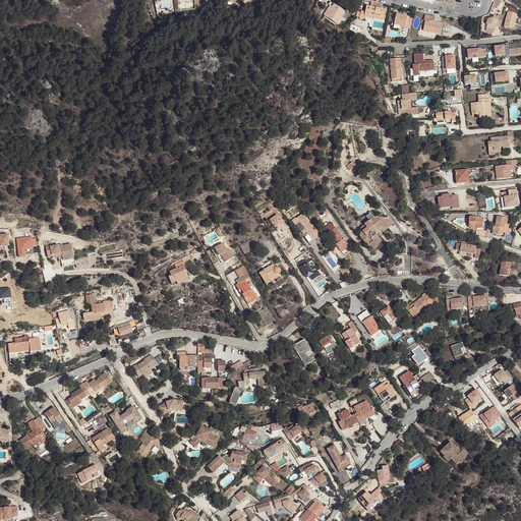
[(345,12),(333,4),(332,6),(326,16),(337,24),(345,12)]
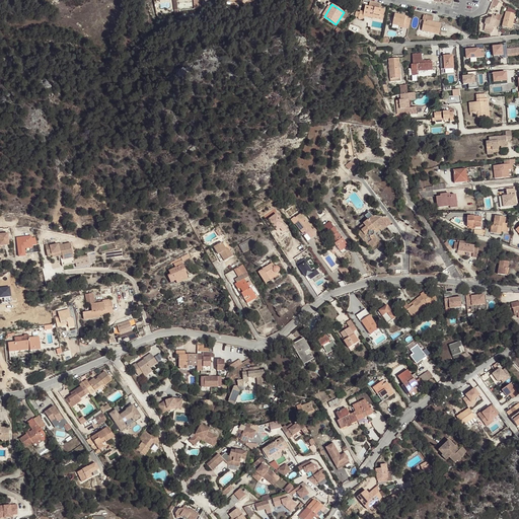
[(324,16),(330,6),(328,5),(322,15),(324,16)]
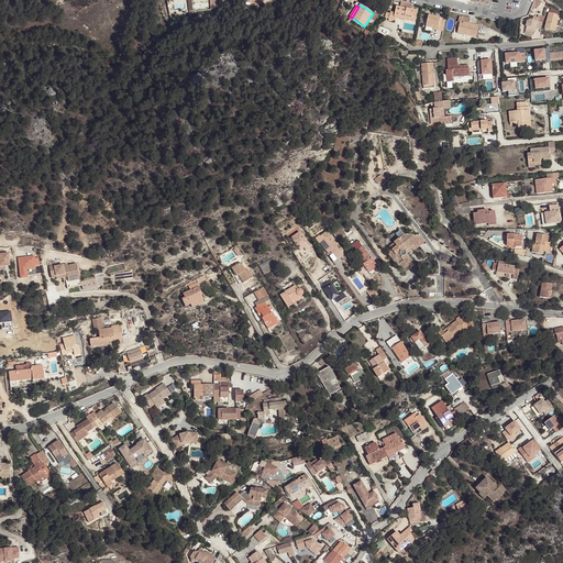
[(417,11),(396,7),(395,12),(390,12),(390,13),(388,19),(388,20),(393,21),(394,18),(404,20),(405,17),(411,18),(412,15),(416,17),(417,11)]
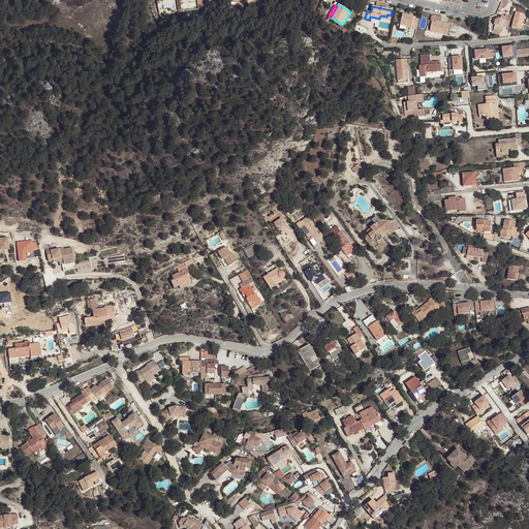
[(525,14),(516,12),(511,27),(522,29),(525,14)]
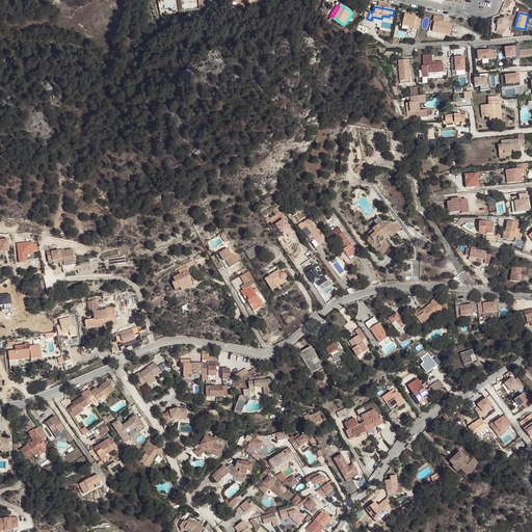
[(417,17),(405,15),(403,23),(409,25),(409,27),(409,28),(414,29),(417,17)]
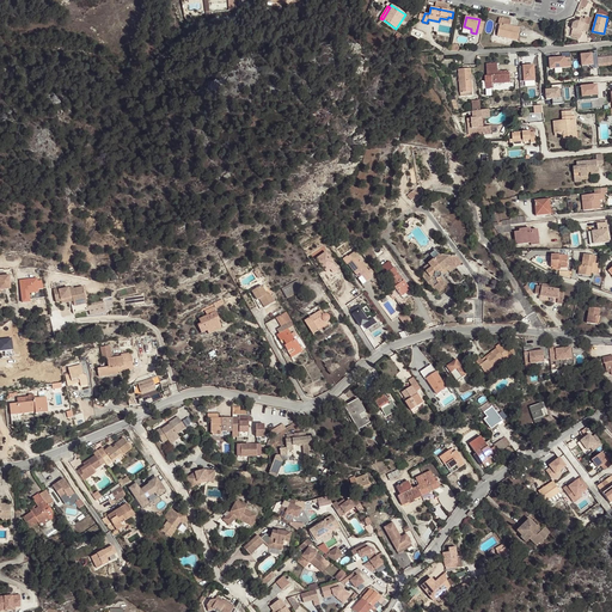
[(592,19),(586,17),(585,20),(580,19),(579,22),(576,22),(573,24),(571,29),(573,29),(571,32),(581,35),(582,30),(582,29),(585,30),(583,31),(587,32),(592,19)]
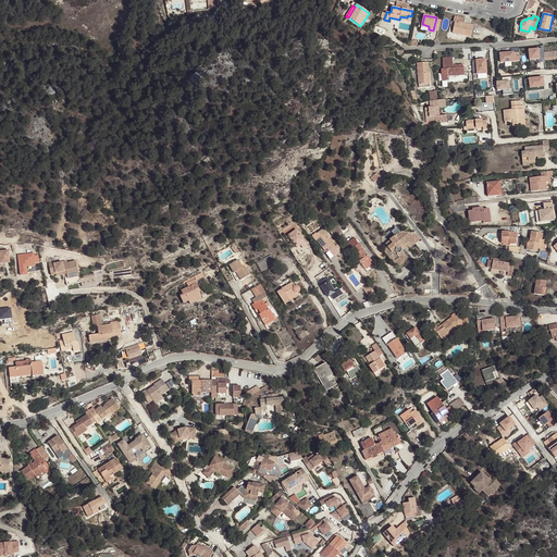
[(473,26),(463,23),(465,19),(455,16),(454,22),(455,22),(453,34),(471,37),(473,26)]
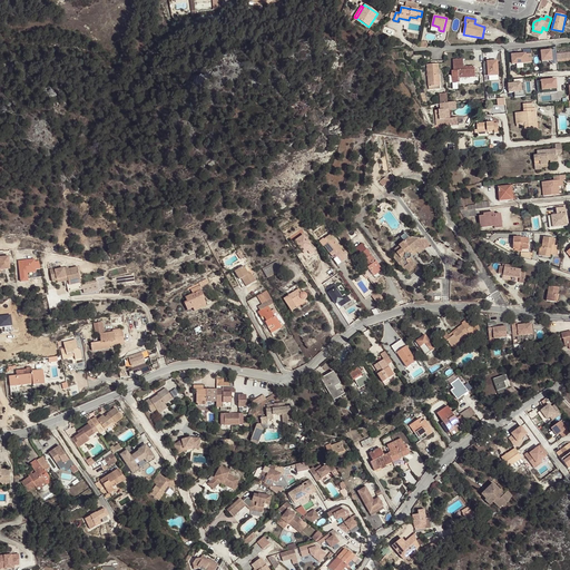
[(521,68),(520,67),(526,67),(526,64),(533,62),(533,52),(513,53),(513,69),(521,68)]
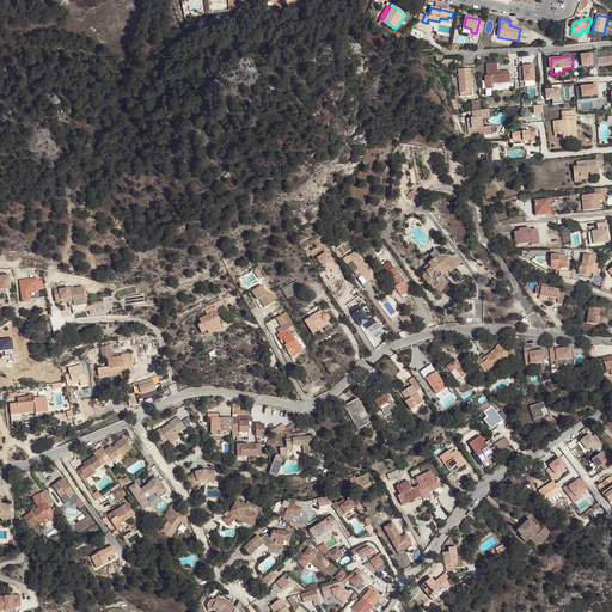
[(611,56),(598,57),(598,67),(611,65),(611,56)]
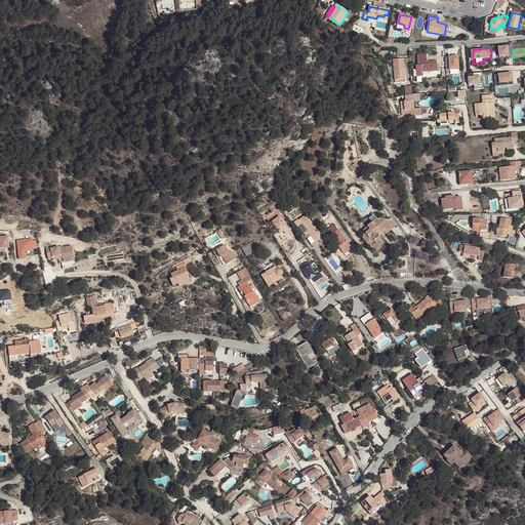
[(437,62),(427,63),(427,54),(417,55),(418,66),(416,66),(416,76),(422,76),(422,73),(438,71),(437,62)]
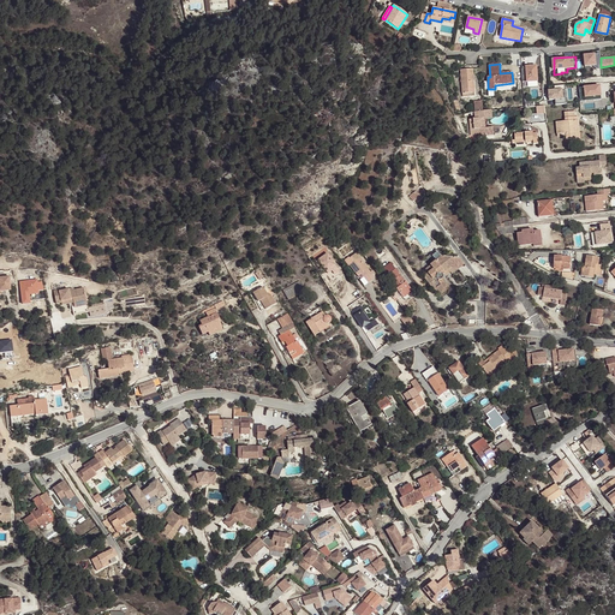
[(529,65),(530,87),(542,85),(541,65),(529,65)]
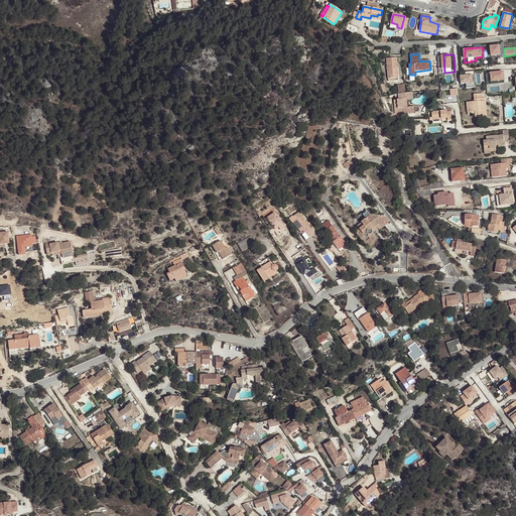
[(398,81),(396,58),(387,58),(388,82),(398,81)]
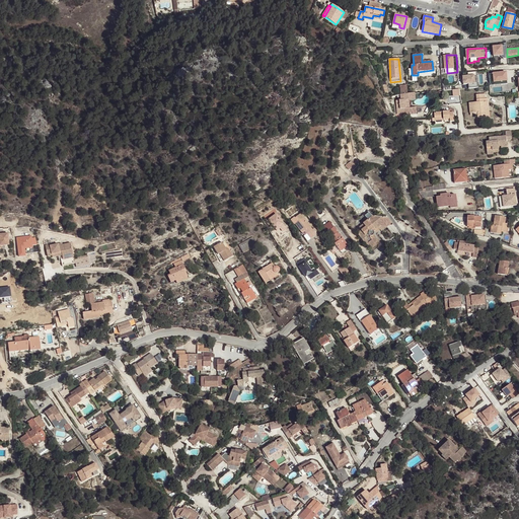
[(497,82),(511,81),(511,71),(496,72),(497,82)]
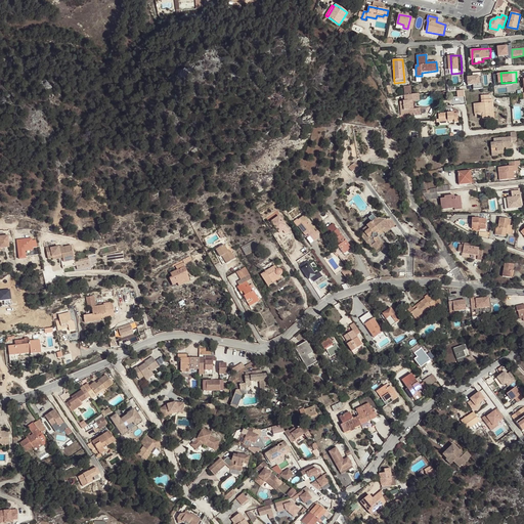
[(405,95),(404,95),(405,101),(400,101),(401,116),(407,115),(407,116),(421,115),(420,108),(413,110),(412,101),(420,100),(419,94),(411,95),(405,95)]
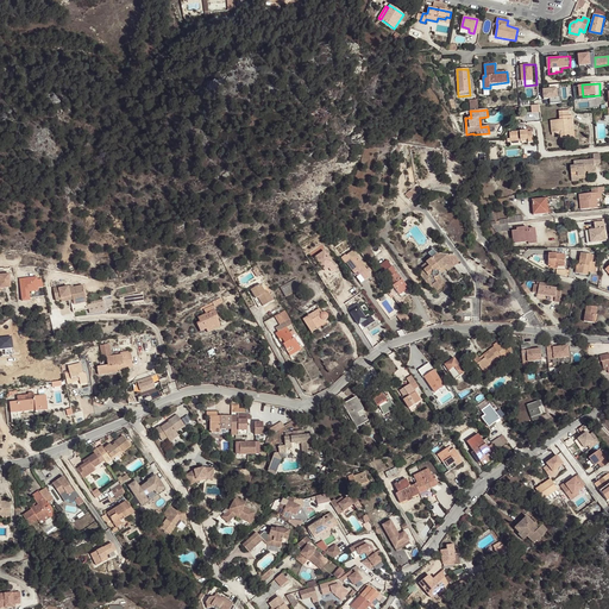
[(570,119),(570,117),(569,111),(559,112),(560,120),(551,121),(552,133),(560,132),(560,135),(562,138),(571,137),(570,125),(573,125),(572,119),(570,119)]
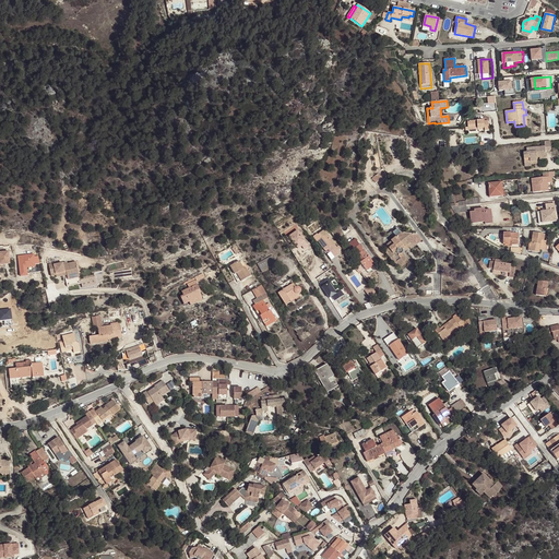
[(484,120),(467,121),(468,128),(465,128),(466,131),(468,130),(468,129),(477,128),(478,130),(485,130),(485,131),(489,131),(489,121),(484,122),(484,120)]
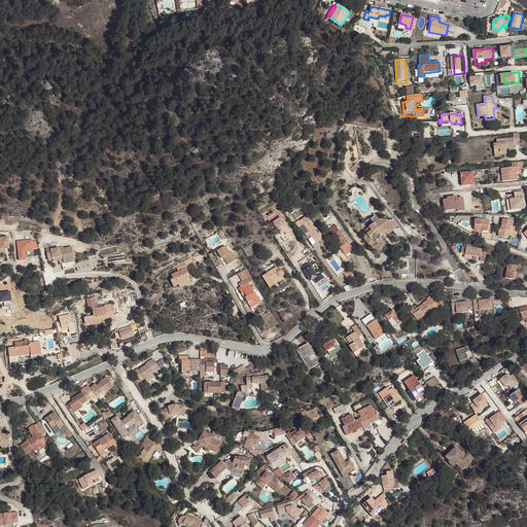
[(514,138),(496,140),(497,144),(493,144),(495,155),(500,154),(500,152),(506,151),(506,150),(515,149),(514,142),(520,141),(519,133),(513,133),(514,138)]
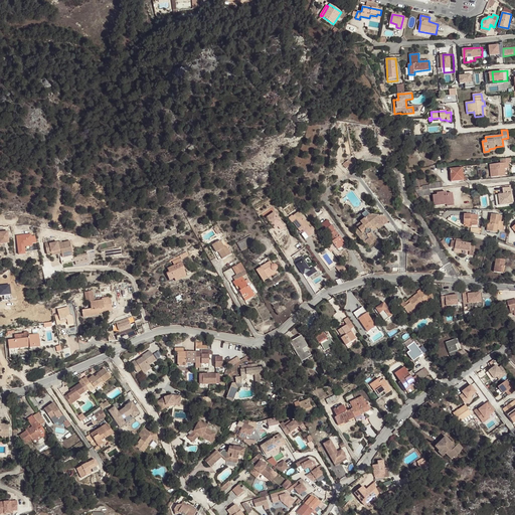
[(512,163),(511,159),(501,160),(501,164),(490,165),(492,177),(506,176),(505,169),(509,168),(509,163),(512,163)]
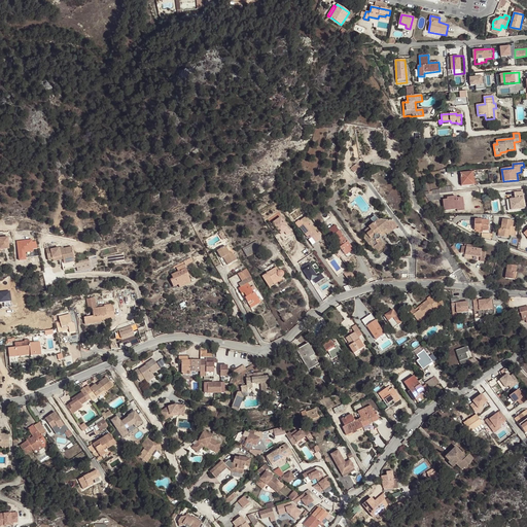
[(473,172),(460,173),(461,186),(475,185),(473,172)]
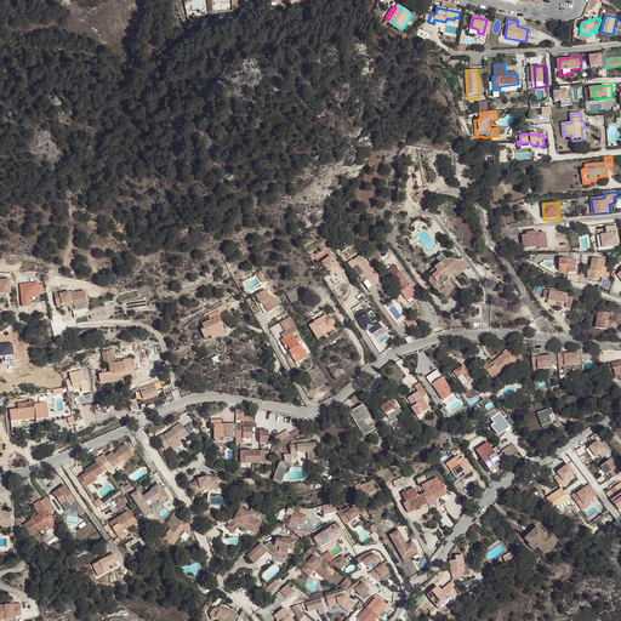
[(619,245),(616,227),(608,227),(607,228),(607,233),(607,235),(603,235),(597,237),(598,240),(593,241),(594,249),(619,245)]
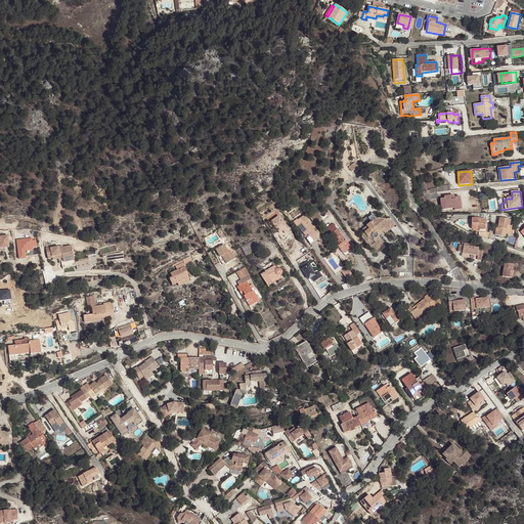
[(454,197),(445,198),(445,199),(441,200),(442,210),(454,208),(454,210),(462,209),(460,198),(454,198),(454,197)]
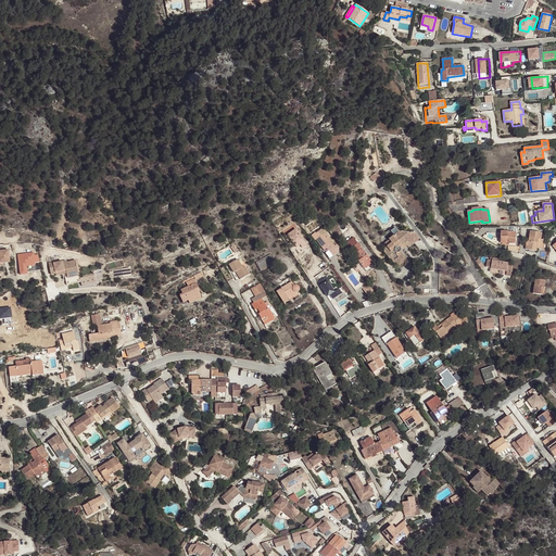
[(414,234),(400,231),(395,226),(379,238),(387,247),(382,250),(392,263),(394,261),(395,262),(397,265),(402,263),(401,262),(404,258),(399,252),(400,251),(400,250),(400,249),(399,249),(405,243),(414,243),(414,234)]
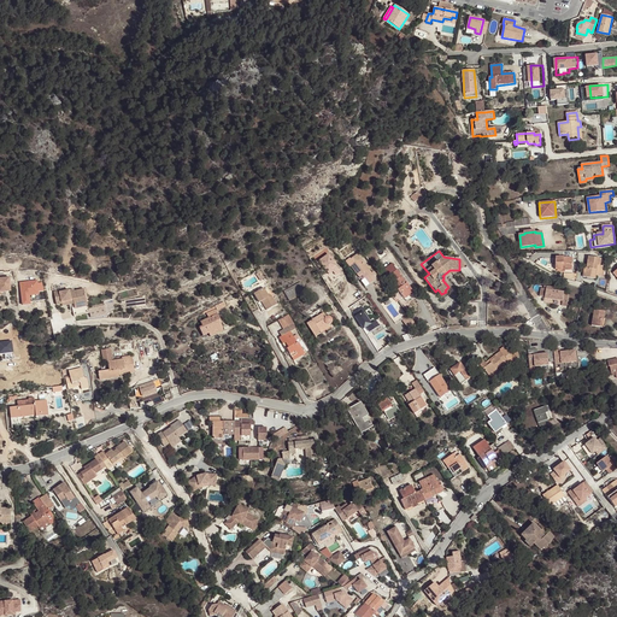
[(342,275),(328,254),(319,262),(333,281),(342,275)]
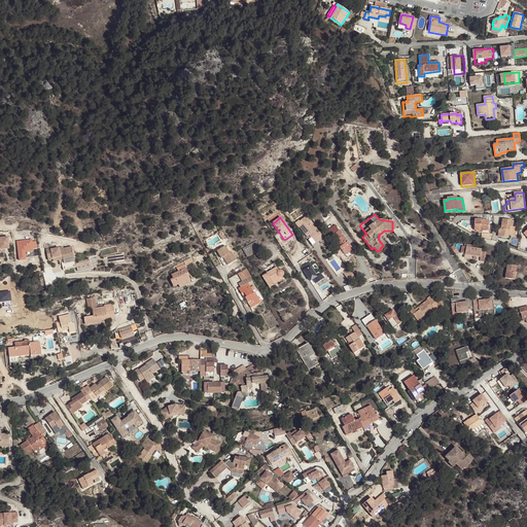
[(319,237),(305,217),(302,219),(305,223),(300,227),(306,237),(310,235),(314,241),(319,237)]
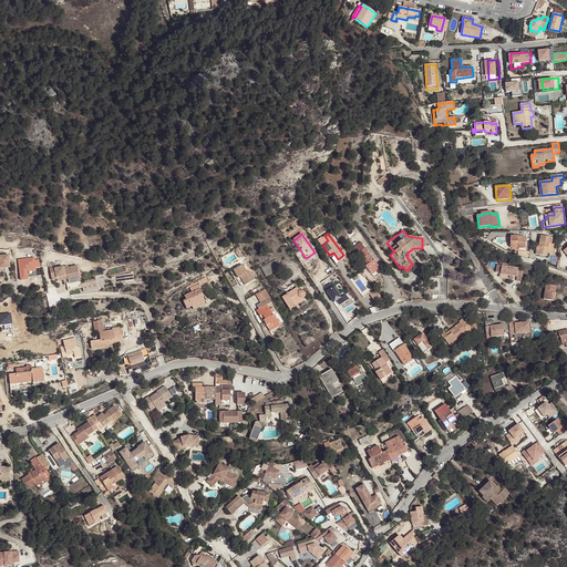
[(553,238),(540,236),(539,247),(537,246),(536,255),(547,256),(547,254),(553,255),(554,245),(552,245),(553,238)]
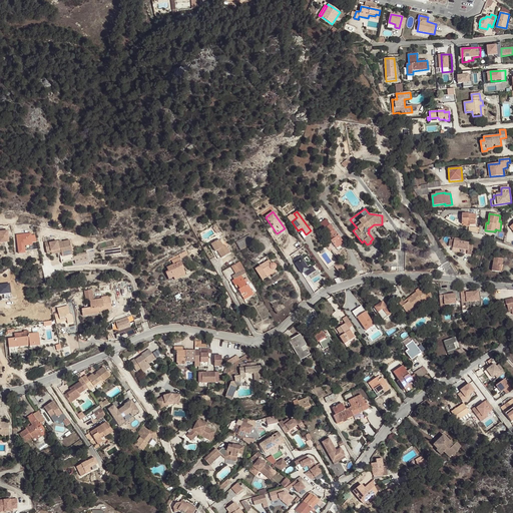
[(476,214),(462,214),(462,224),(463,224),(470,224),(476,224),(476,214)]
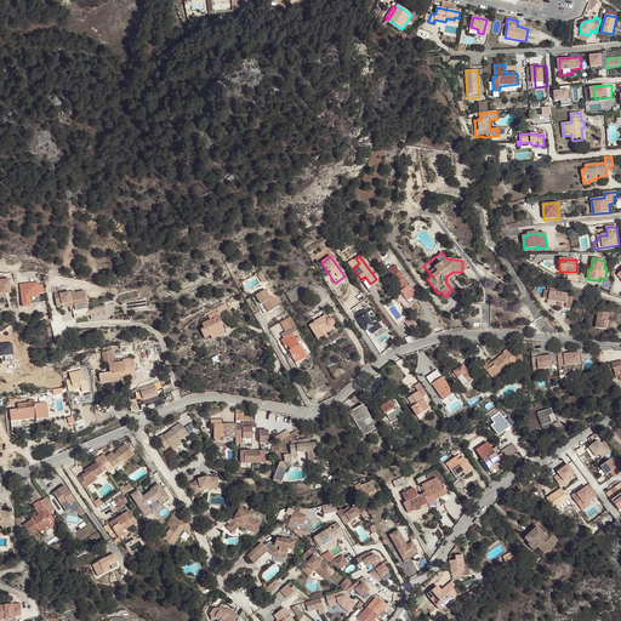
[(416,295),(399,272),(391,278),(409,303),(414,300),(411,298),(416,295)]
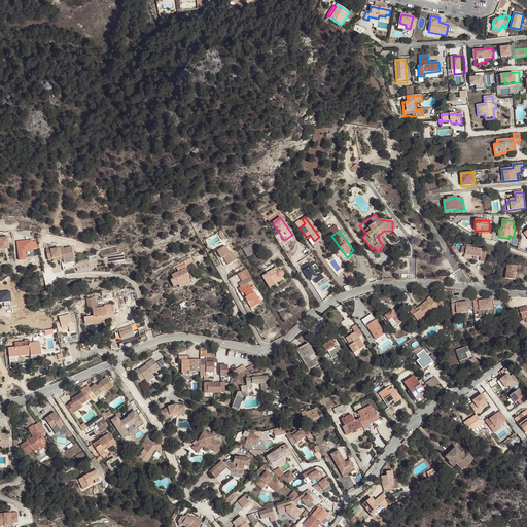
[(399,240),(392,231),(387,235),(390,239),(385,242),(390,248),(399,240)]
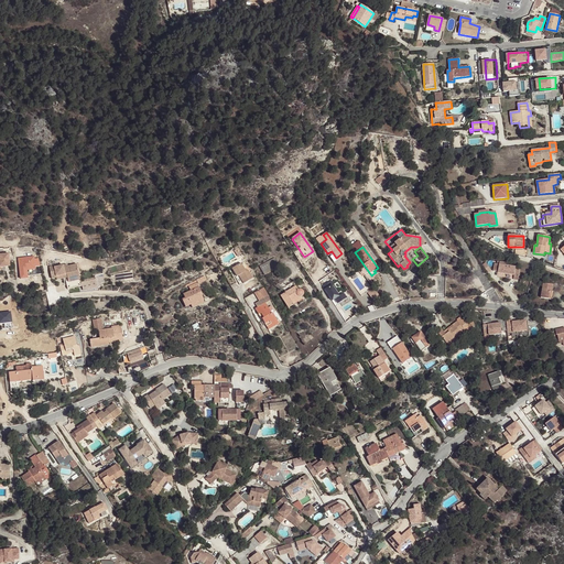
[(10,267),(9,255),(0,255),(0,269),(0,270),(0,269),(0,264),(1,266),(2,267),(10,267)]
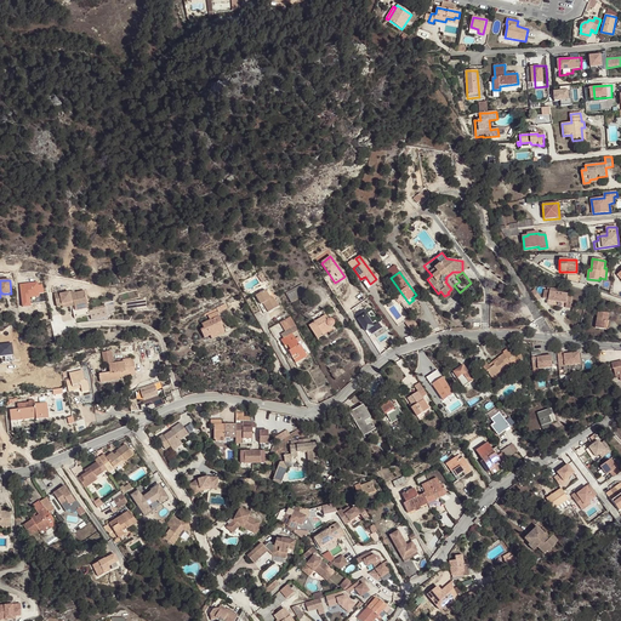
[(23,307),(34,307),(33,296),(46,295),(45,284),(40,285),(40,281),(22,283),(23,307)]
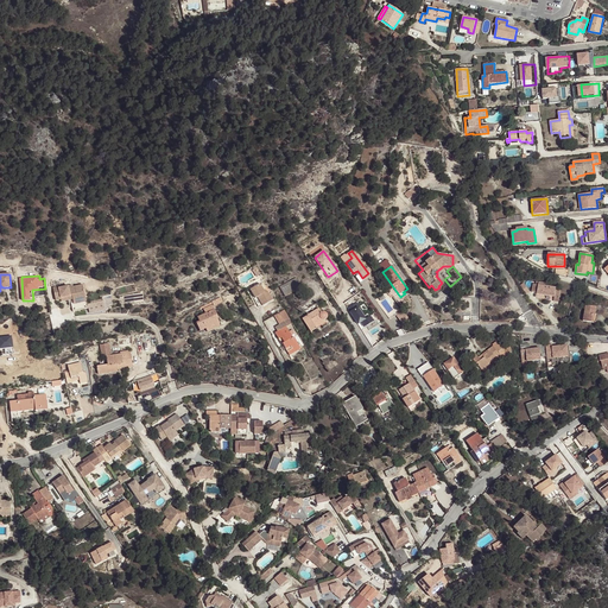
[(301,287),(295,276),(279,285),(285,297),(301,287)]
